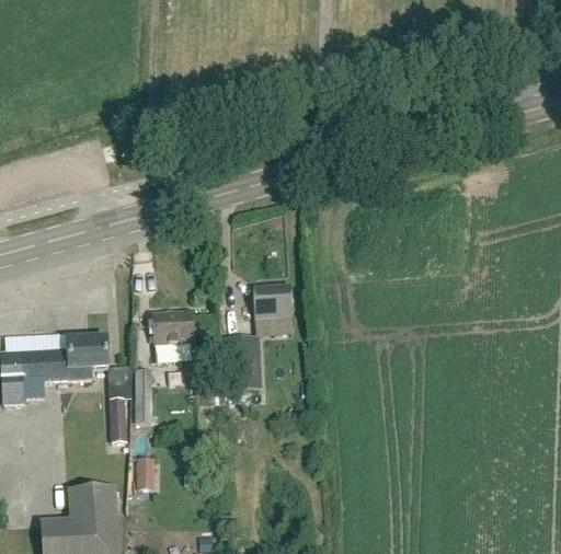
[(254,318),(292,314),(290,284),(252,286),(254,318)]
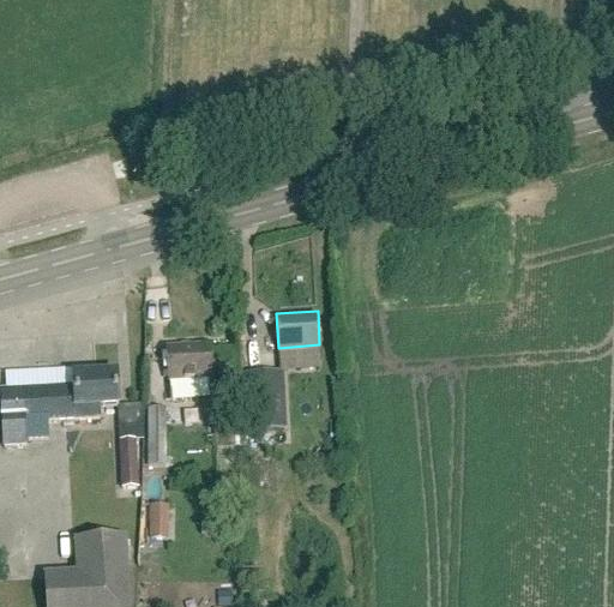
[(209,341),(167,343),(169,377),(170,377),(170,395),(210,392),(209,376),(210,376),(209,341)]
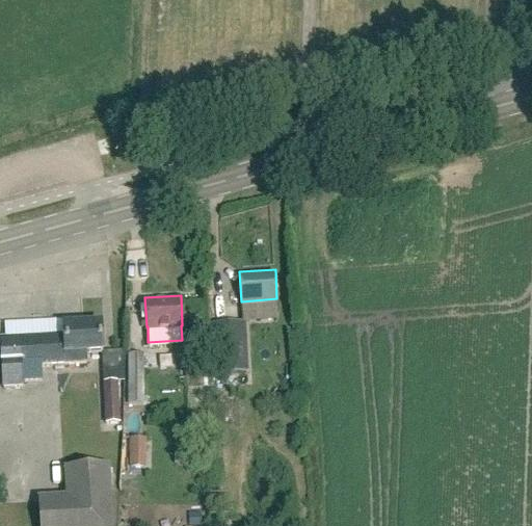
[(212,320),(214,370),(246,368),(243,318),(212,320)]
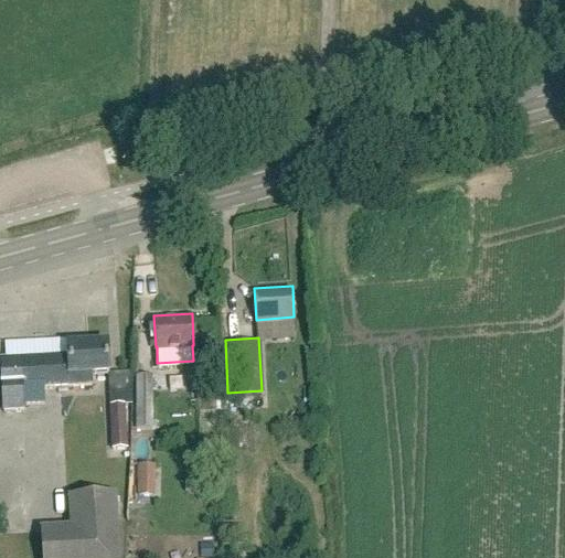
[(125,388),(123,352),(107,353),(107,340),(67,342),(67,351),(1,355),(3,407),(23,406),(23,401),(44,400),(44,383),(89,381),(91,369),(104,368),(105,389),(125,388)]
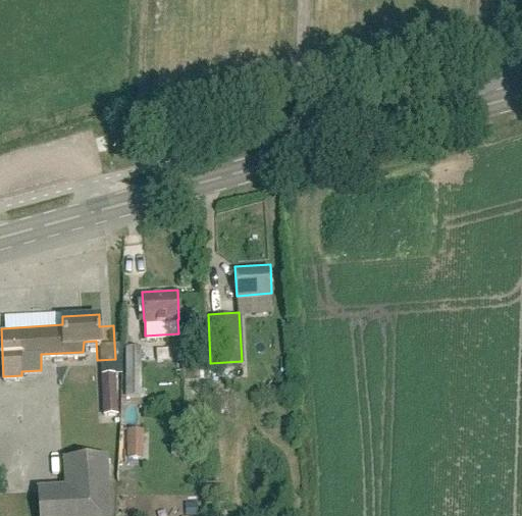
[(183,385),(191,384),(191,375),(201,375),(197,328),(178,329),(183,385)]
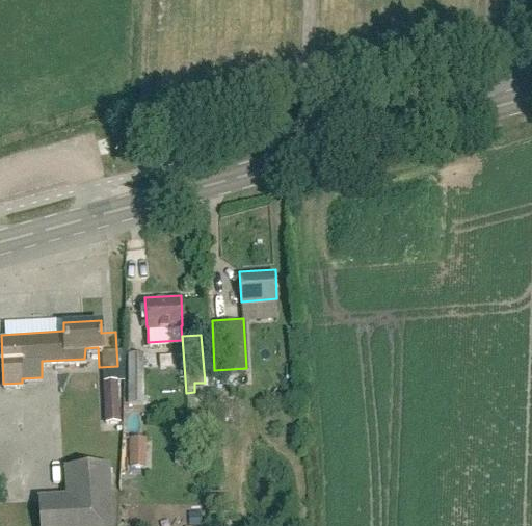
[(143,400),(143,350),(129,350),(129,400),(143,400)]
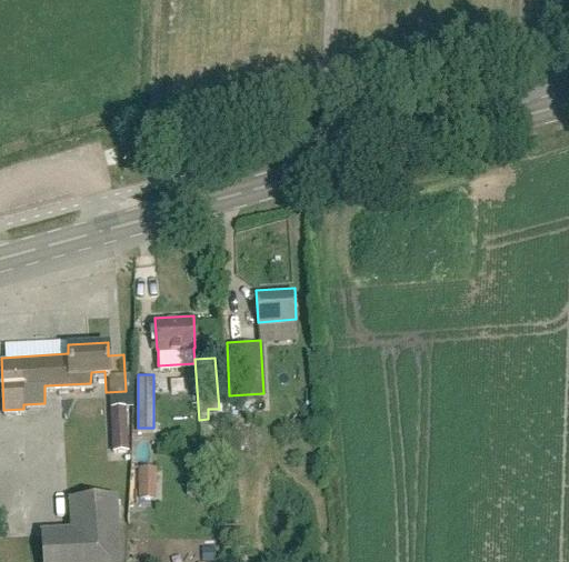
[(110,449),(126,449),(126,403),(110,404),(110,449)]
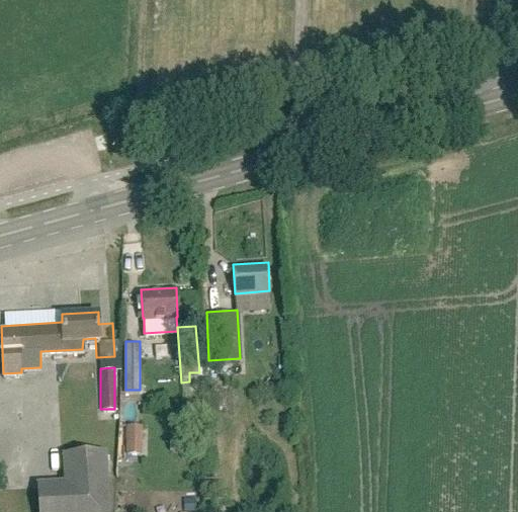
[(142,451),(142,422),(126,422),(125,451),(142,451)]
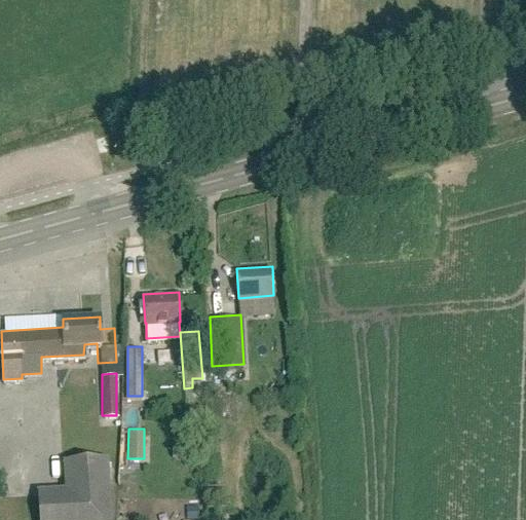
[(40,519),(110,519),(107,457),(66,459),(68,488),(39,490),(40,519)]
